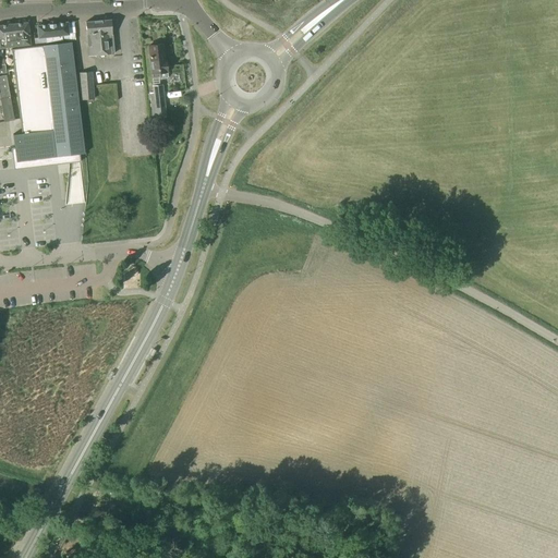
[(110,21),(85,23),(86,35),(87,47),(87,57),(113,55),(110,21)]
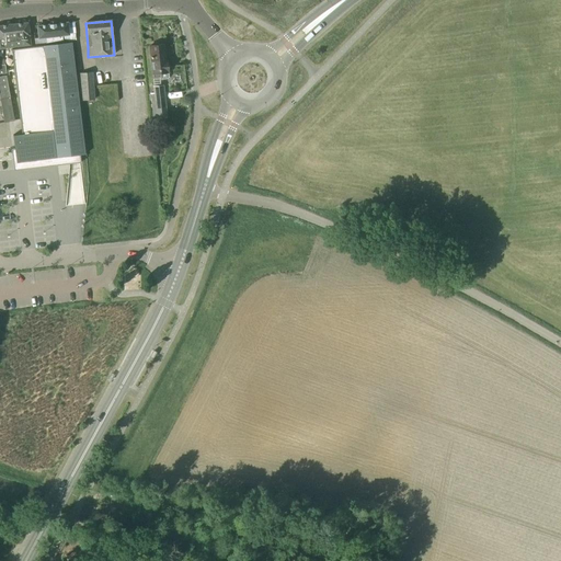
[(0,49),(30,46),(29,36),(30,36),(27,23),(14,24),(0,25),(0,49)]
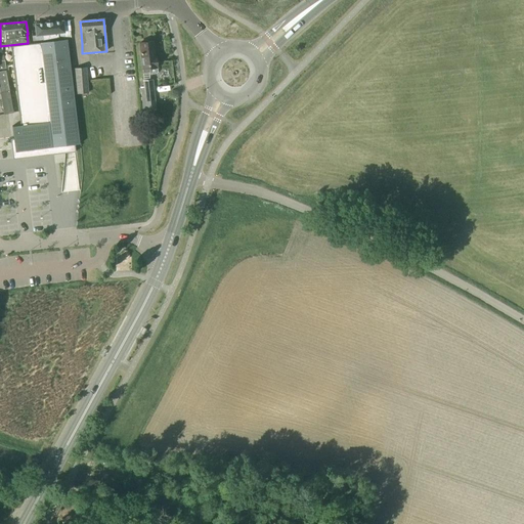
[(63,33),(62,22),(51,23),(48,23),(45,24),(35,25),(36,36),(42,35),(43,41),(58,39),(57,34),(63,33)]
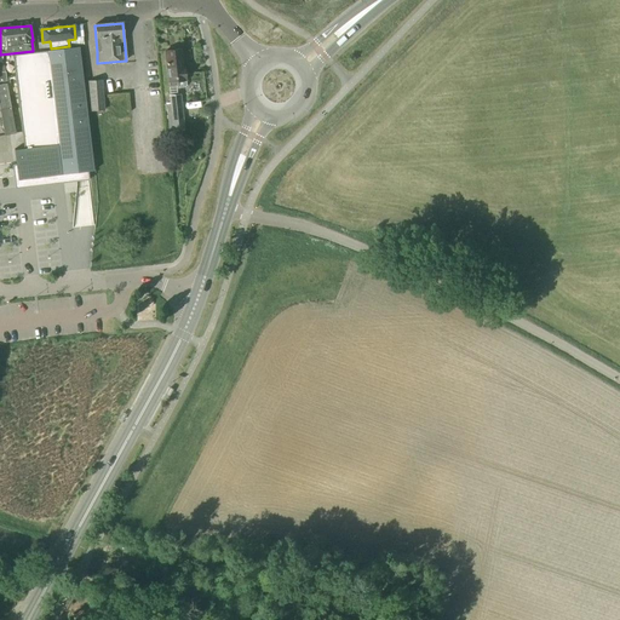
[(79,47),(12,56),(23,149),(13,150),(18,179),(42,177),(87,172),(93,171),(79,47)]
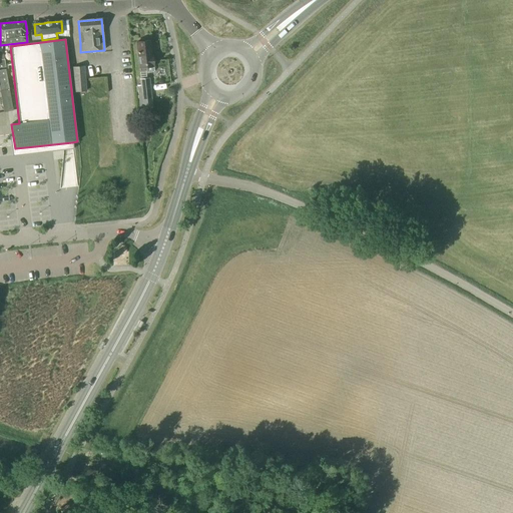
[(151,56),(149,42),(136,43),(139,68),(145,67),(145,72),(147,73),(152,72),(154,71),(152,56),(151,56)]
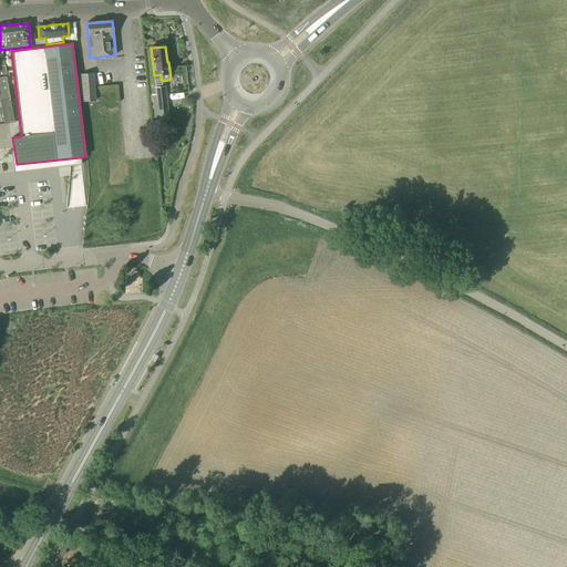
[(82,102),(95,101),(93,73),(80,74),(82,102)]
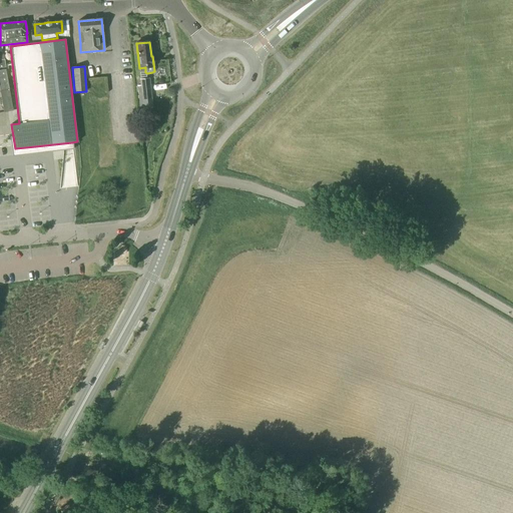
[(5,69),(0,70),(0,94),(3,111),(3,112),(10,111),(12,111),(13,111),(5,69)]
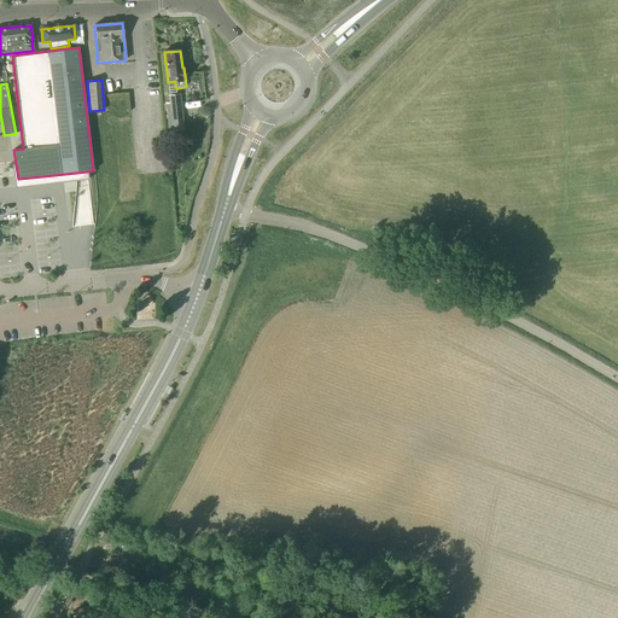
[(184,129),(180,94),(168,95),(168,104),(165,104),(163,105),(163,112),(165,111),(168,132),(184,129)]
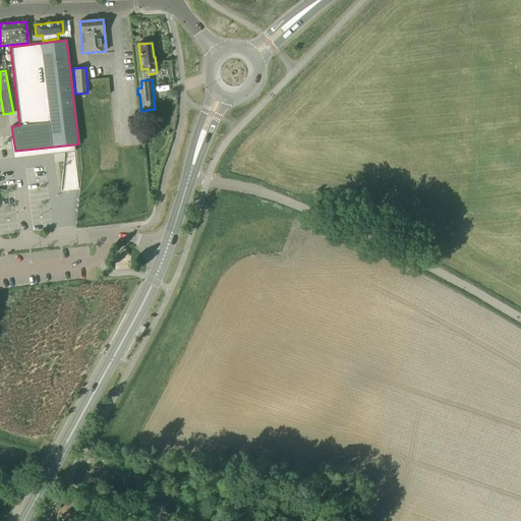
All buildings are outlined.
